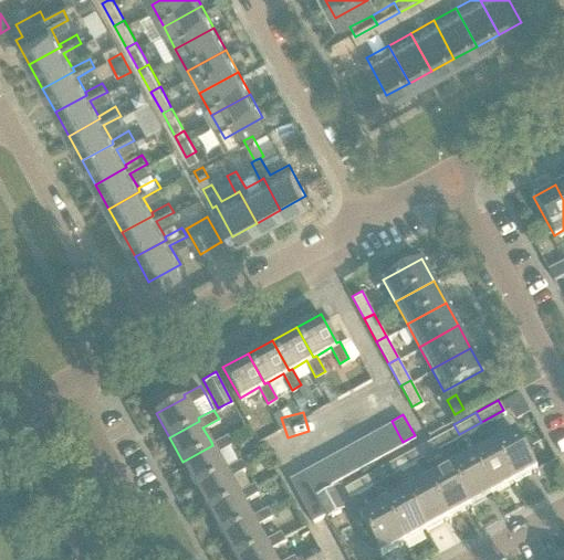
[(403,442),(392,421),(379,426),(392,448),(403,442)]
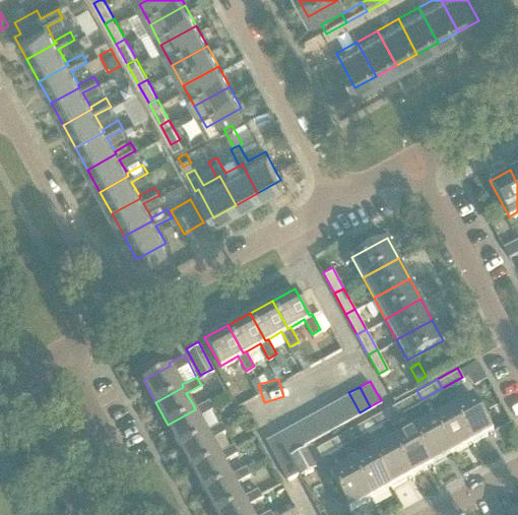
[(246,397),(242,388),(232,393),(236,402),(246,397)]
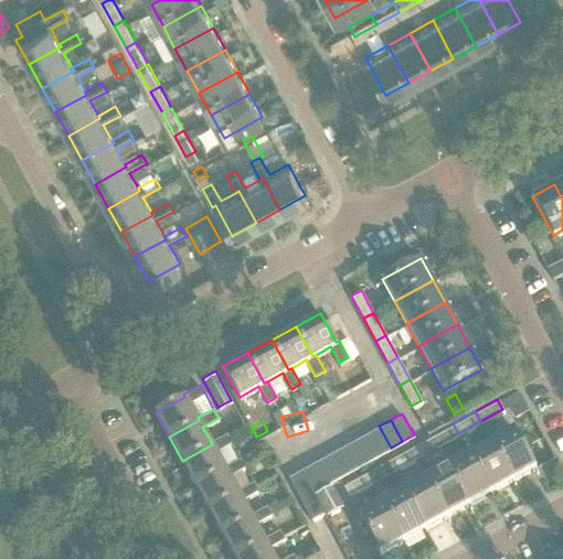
[(453,423),(431,436),(436,445),(458,433),(453,423)]
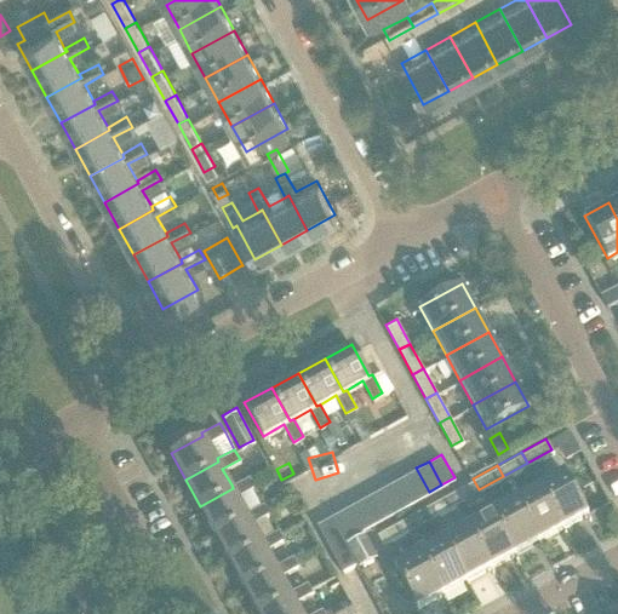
[(429,492),(416,468),(404,475),(417,498),(429,492)]
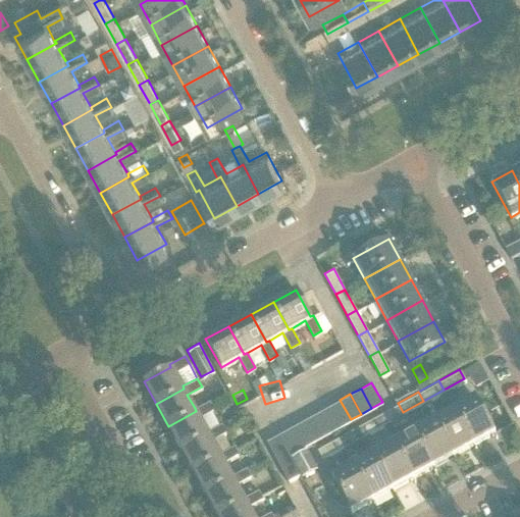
[(474,395),(454,407),(473,443),(494,430),(474,395)]
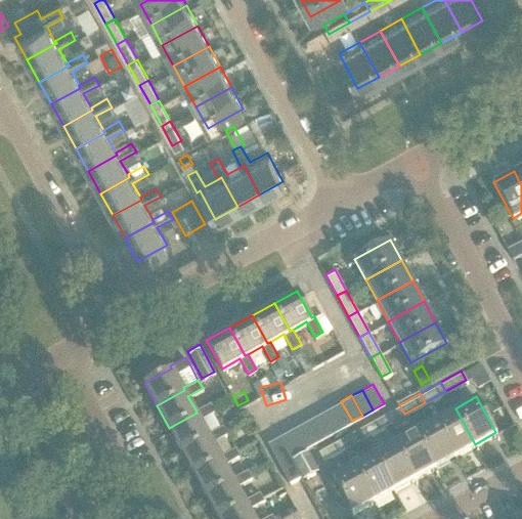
[(210,401),(196,409),(197,413),(169,428),(181,450),(209,435),(208,432),(200,418),(215,409),(210,401)]
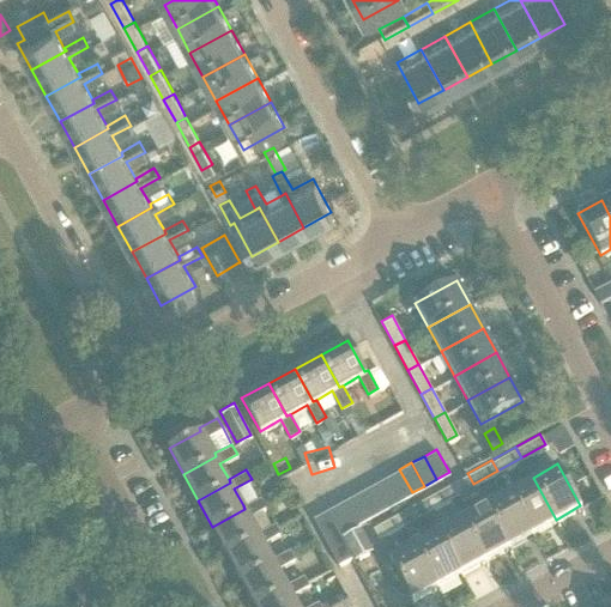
[(412,492),(399,469),(387,477),(399,499),(412,492)]
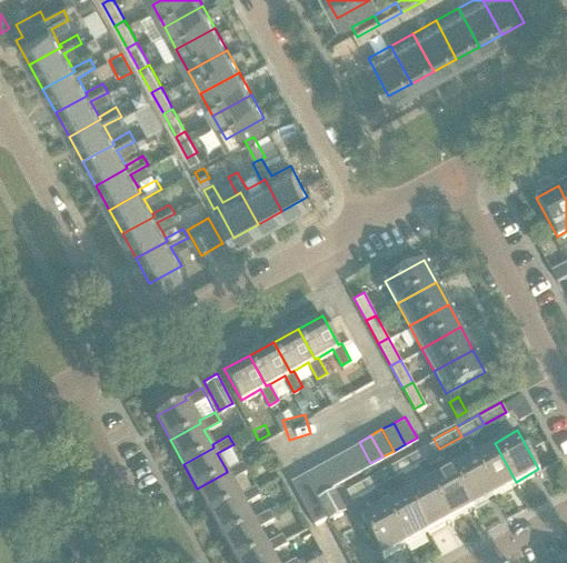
[(423,458),(424,456),(425,459),(427,462),(441,453),(439,449),(434,439),(413,451),(418,461),(423,458)]
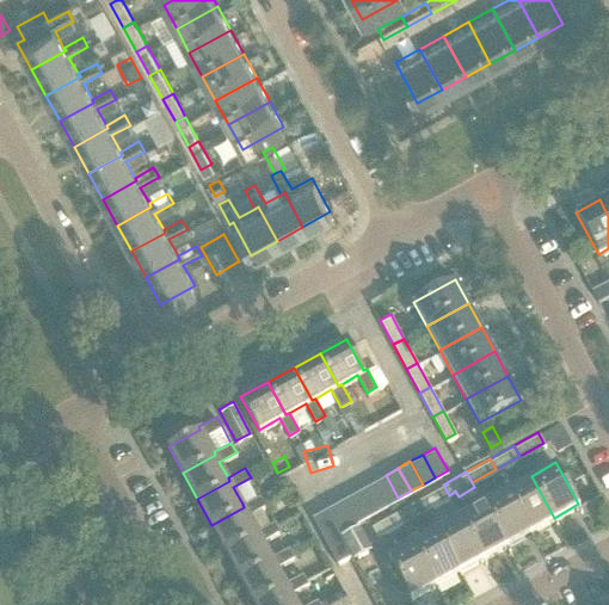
[(275,480),(280,488),(289,482),(285,475),(275,480)]
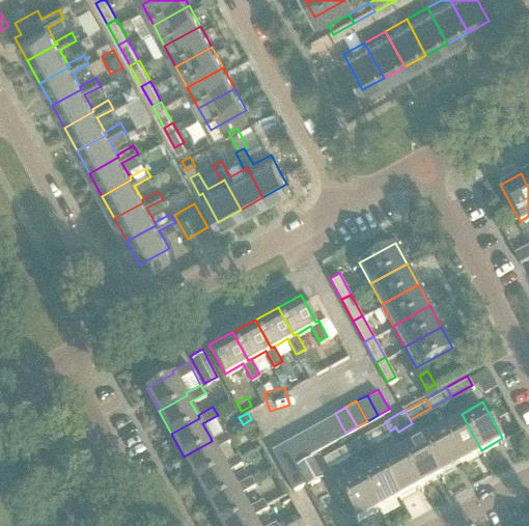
[(345,433),(335,413),(325,418),(335,439),(345,433)]
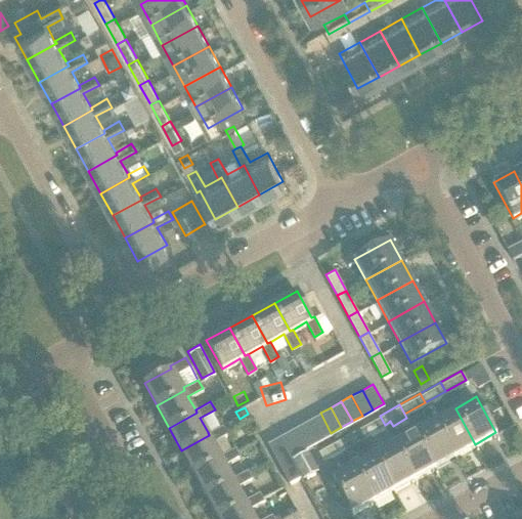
[(455,408),(435,420),(454,456),(475,444),(455,408)]
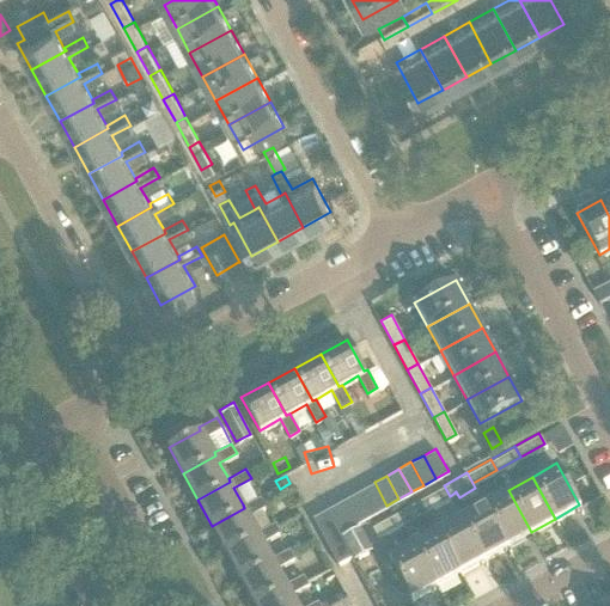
[(386,506),(374,482),(361,489),(374,512),(386,506)]
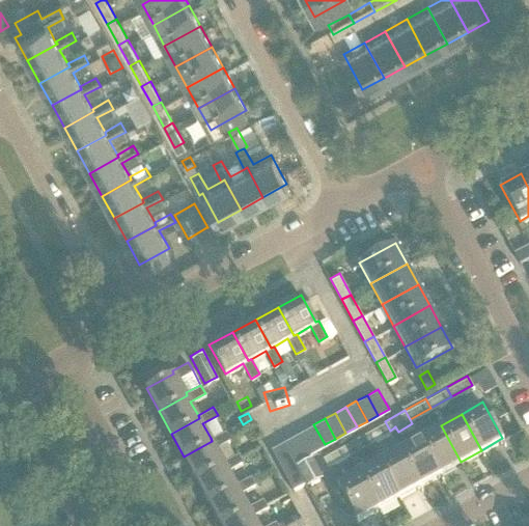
[(390,431),(385,421),(364,433),(369,442),(390,431)]
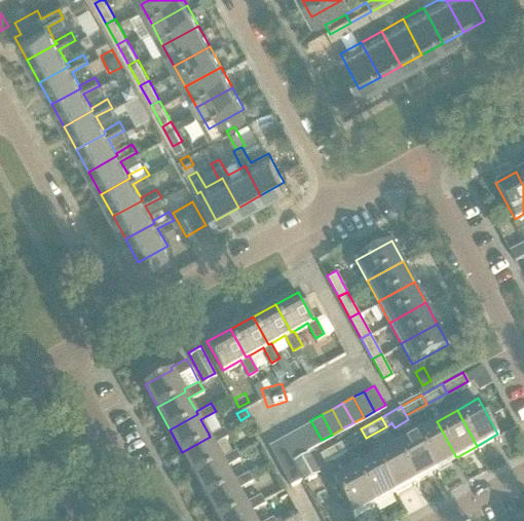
[(322,440),(310,420),(300,426),(311,446),(322,440)]
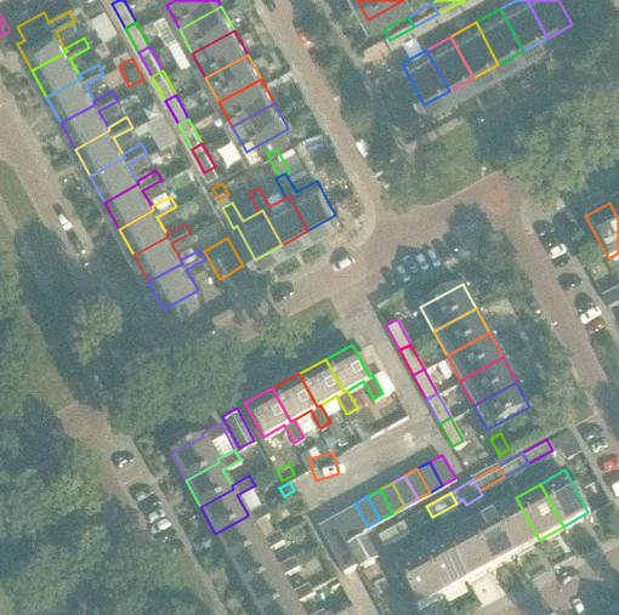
[(516,497),(492,510),(515,553),(539,540),(516,497)]
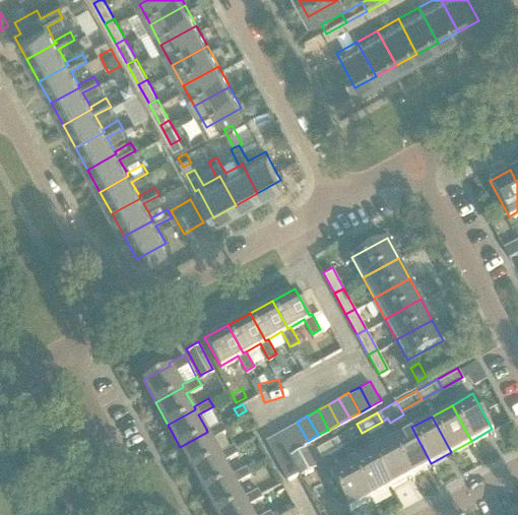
[(220,421),(206,429),(207,432),(180,447),(192,469),(219,453),(218,451),(210,437),(225,429),(220,421)]
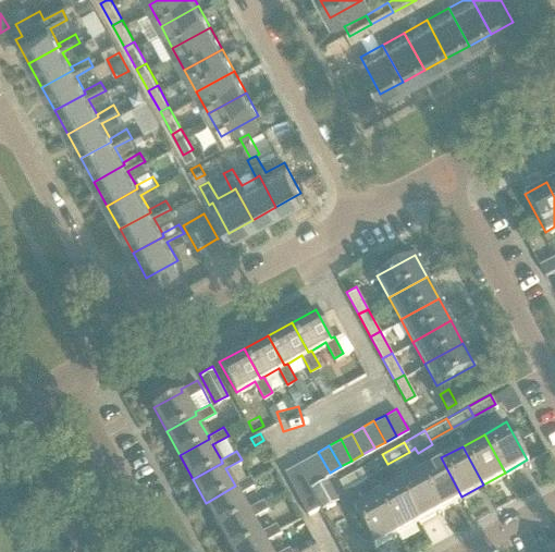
[(330,473),(318,452),(307,457),(318,479),(330,473)]
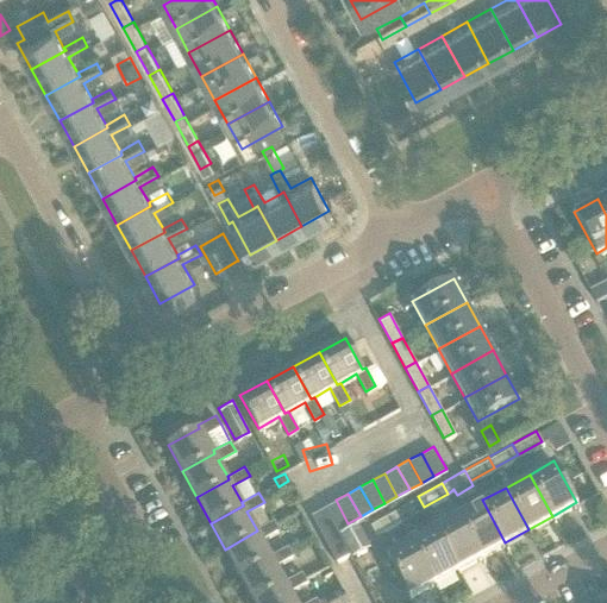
[(424,507),(418,496),(394,509),(400,520),(424,507)]
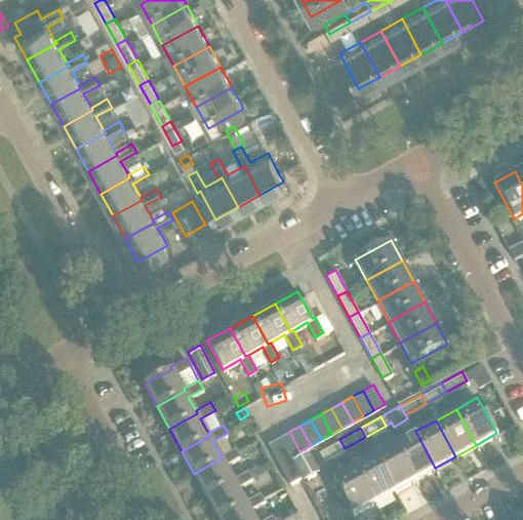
[(299,451),(289,431),(278,437),(289,456),(290,456),(299,451)]
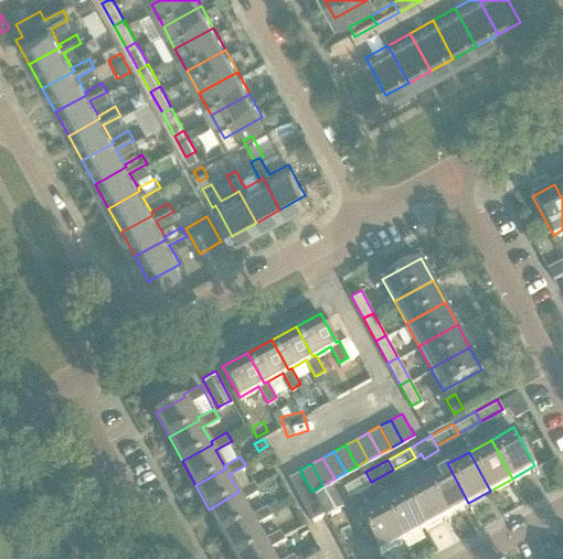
[(468,503),(447,463),(425,475),(446,515),(468,503)]
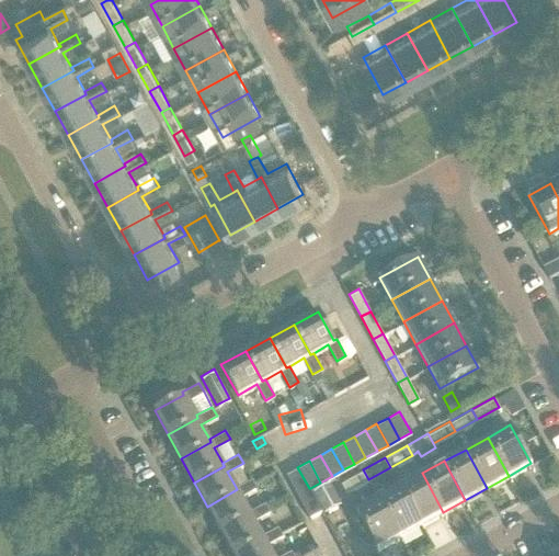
[(309,488),(297,467),(286,474),(298,495),(309,488)]
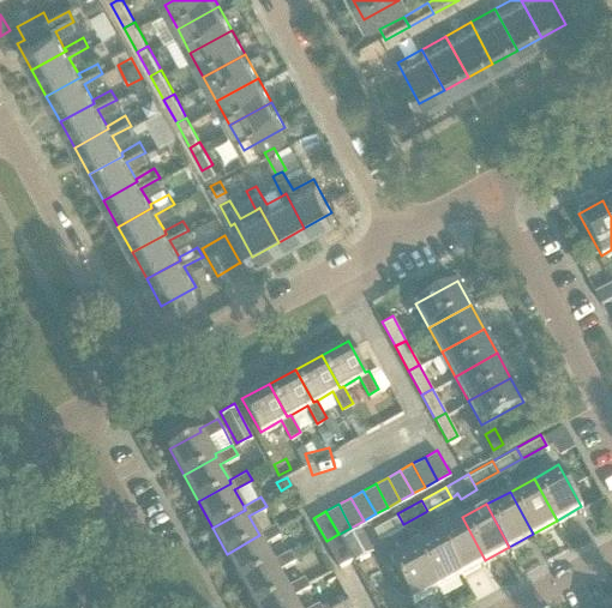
[(403,524),(397,513),(372,527),(378,537),(403,524)]
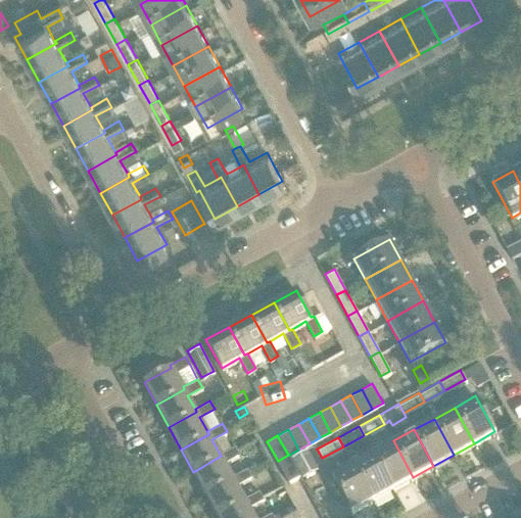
[(413,477),(393,440),(373,452),(392,488),(413,477)]
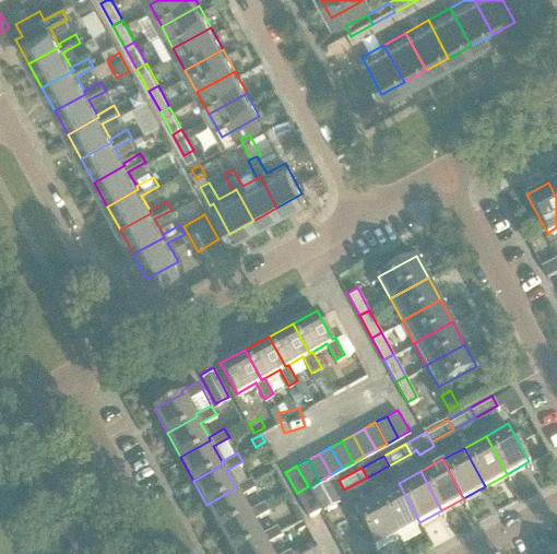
[(250,476),(235,485),(236,487),(206,505),(218,528),(249,511),(248,509),(239,494),(256,485),(250,476)]
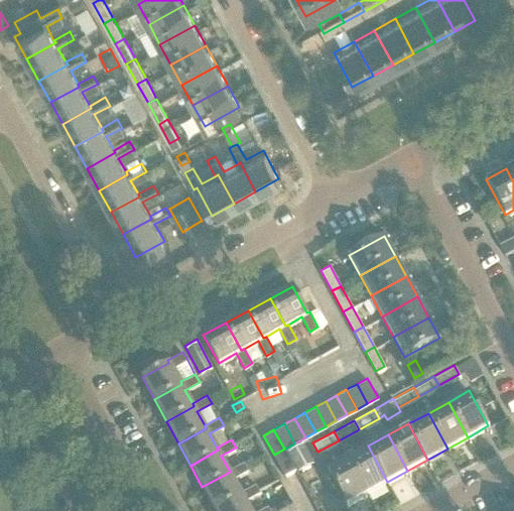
[(312,461),(301,440),(286,450),(297,469),(312,461)]
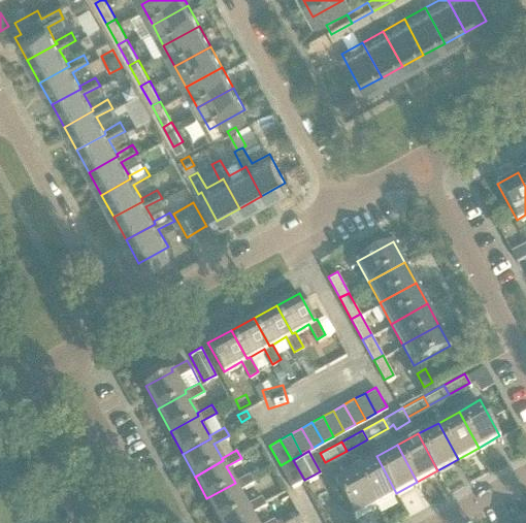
[(376,456),(362,464),(358,456),(352,459),(356,467),(375,504),(396,493),(376,456)]
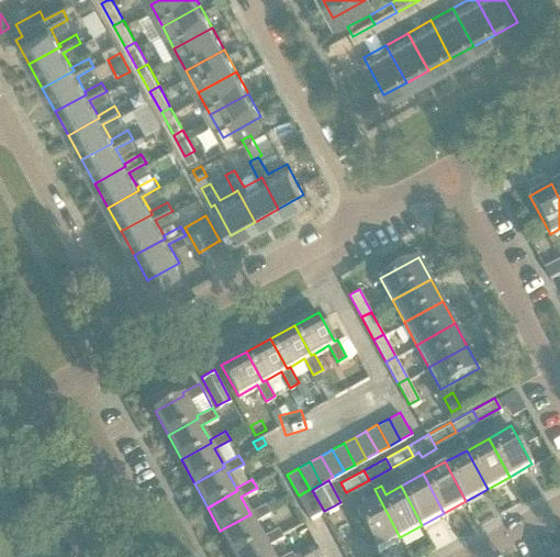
[(322,510),(311,489),(310,489),(299,496),(310,516),(322,510)]
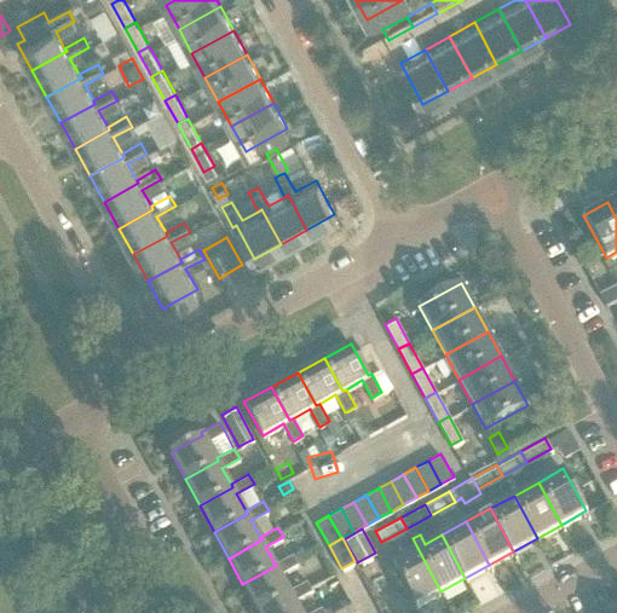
[(440,591),(417,548),(392,562),(415,605),(440,591)]
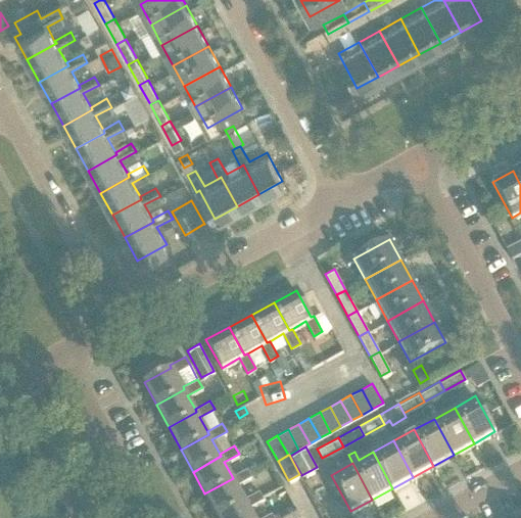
[(233,478),(204,493),(217,516),(245,501),(244,498),(236,484),(250,476),(246,468),(232,476),(233,478)]
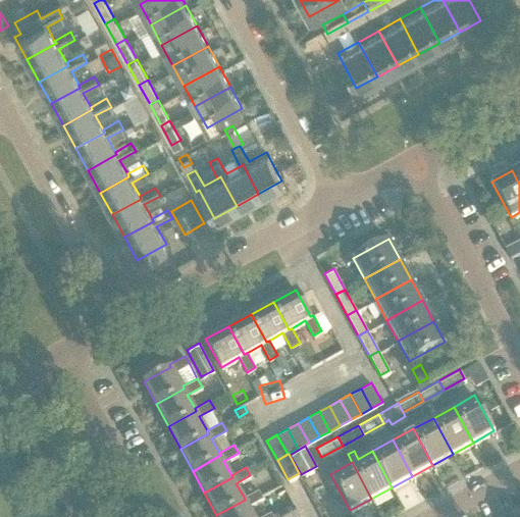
[(258,488),(244,497),(245,500),(216,515),(217,516),(254,516),(248,505),(262,497),(258,488)]
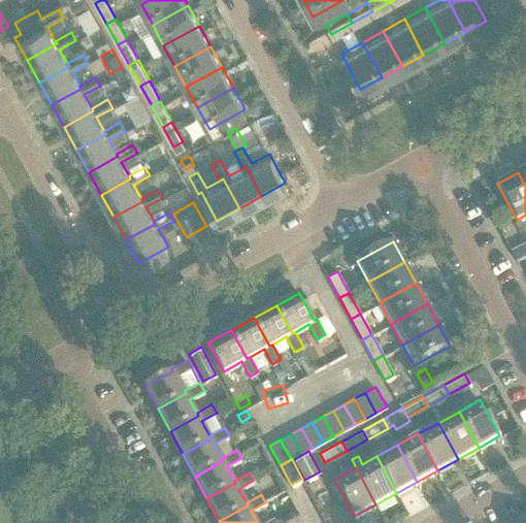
[(284,522),(297,522),(301,521),(295,509),(281,516),(284,522)]
